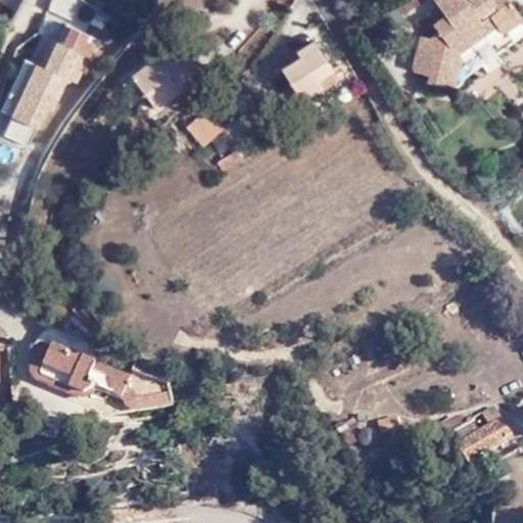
[(454,56),(449,51),(444,43),(484,14),(490,22),(495,30),(501,31),(521,15),(509,0),(434,0),(445,14),(432,22),(438,31),(430,37),(421,34),(413,63),(417,70),(429,74),(428,80),(447,86),(454,81),(454,56)]
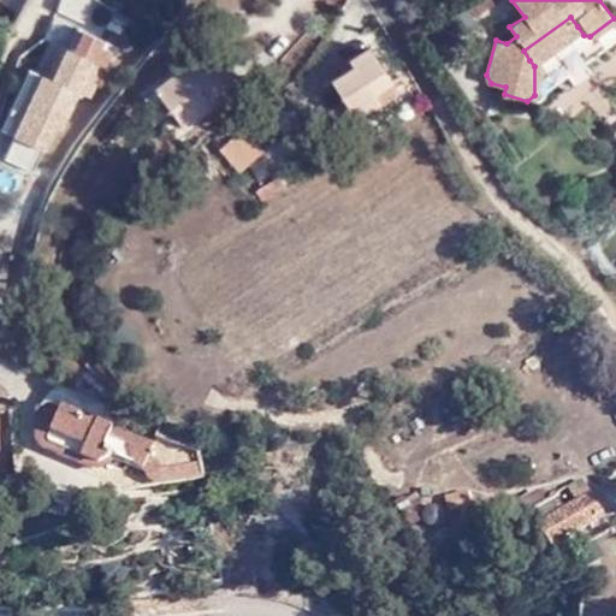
[(65,48),(52,77),(92,95),(111,51),(101,46),(104,40),(52,17),(43,37),(65,48)]
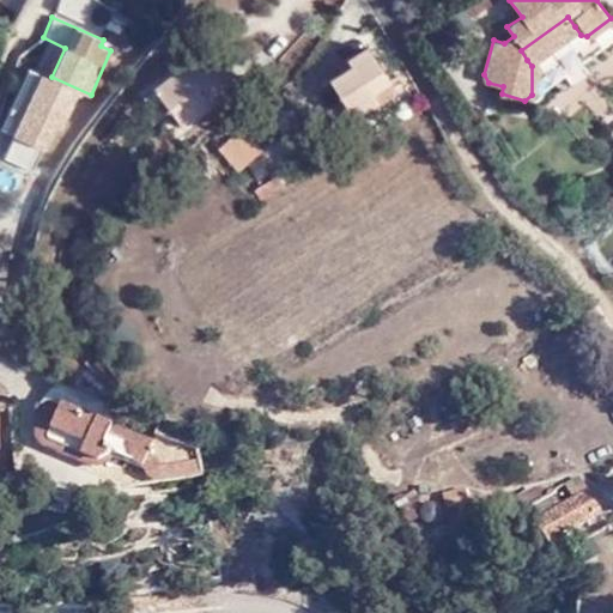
[(521,50),(527,60),(575,26),(568,17),(521,50)]
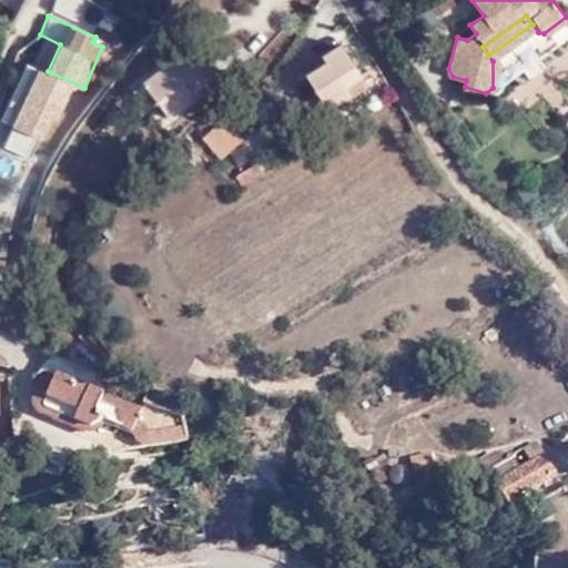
[(195,67),(208,58),(194,40),(182,50),(195,67)]
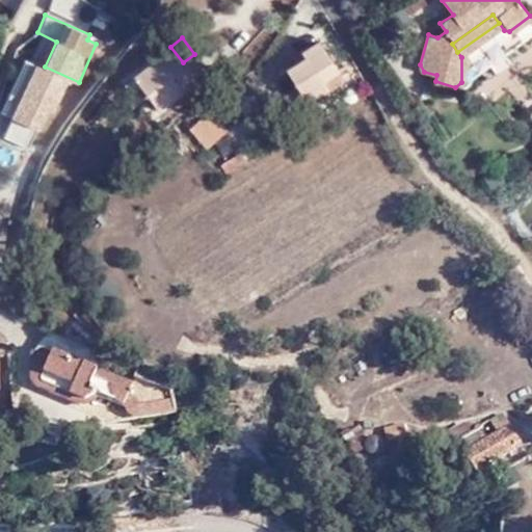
[(318,79),(335,68),(317,42),(292,56),(296,62),(285,71),(302,98),(312,98),(319,94),(322,85),(318,79)]
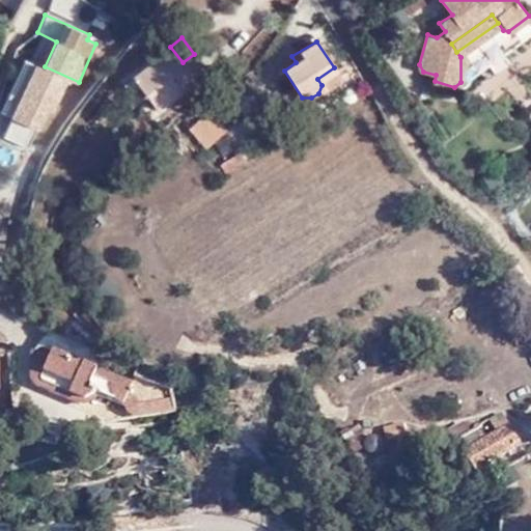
[(204,67),(194,54),(183,62),(170,47),(122,84),(132,95),(141,89),(154,107),(204,67)]
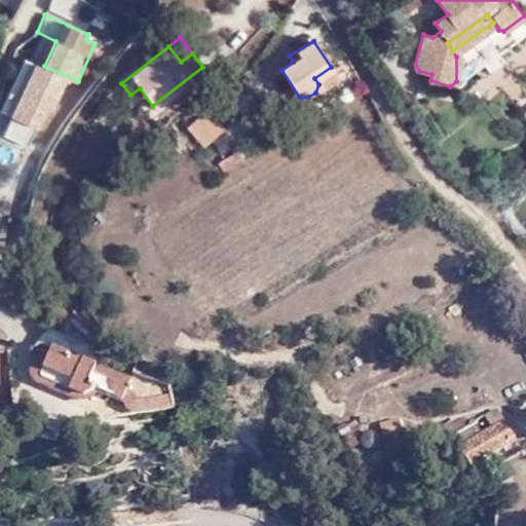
[(78,81),(44,66),(37,81),(72,97),(78,81)]
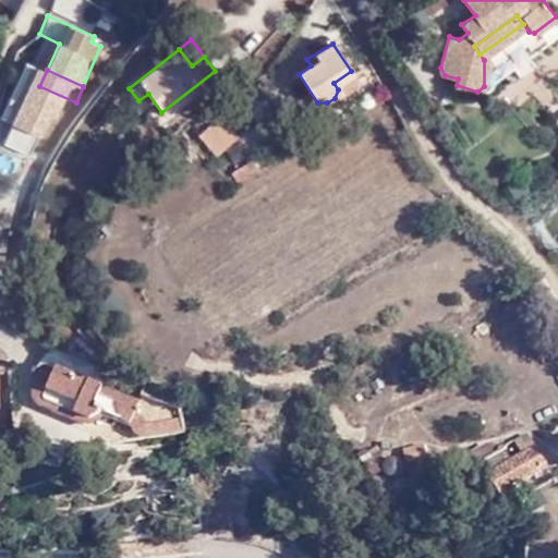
[(359,83),(351,71),(334,83),(338,89),(335,98),(359,83)]
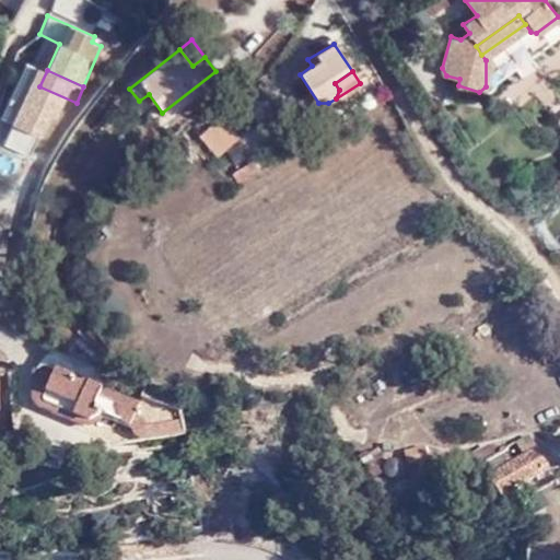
[(217,156),(236,140),(221,121),(207,132),(201,138),(217,156)]
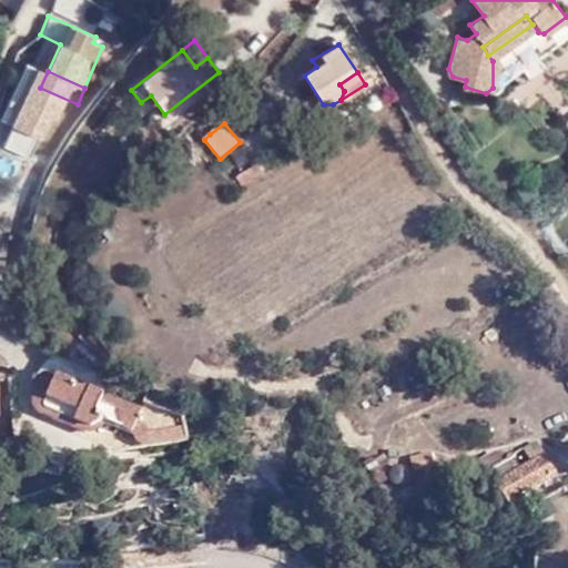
[(148,438),(133,424),(139,409),(88,388),(98,369),(53,352),(31,377),(29,409),(40,418),(87,437),(108,426),(120,432),(143,453),(185,444),(183,430),(148,438)]
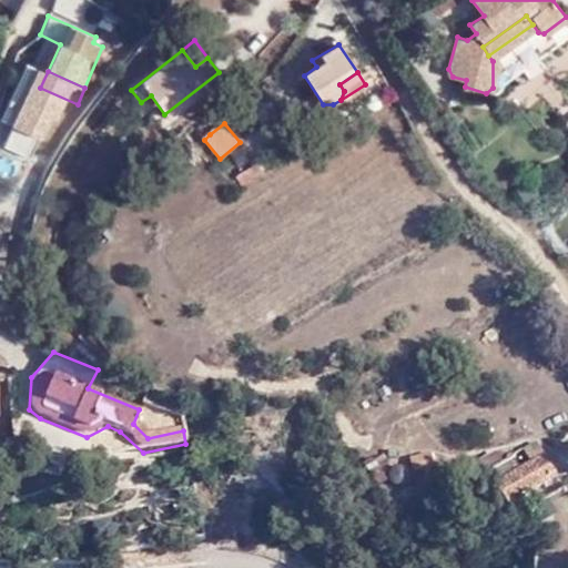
[(0,414),(11,415),(8,377),(0,376),(0,414)]
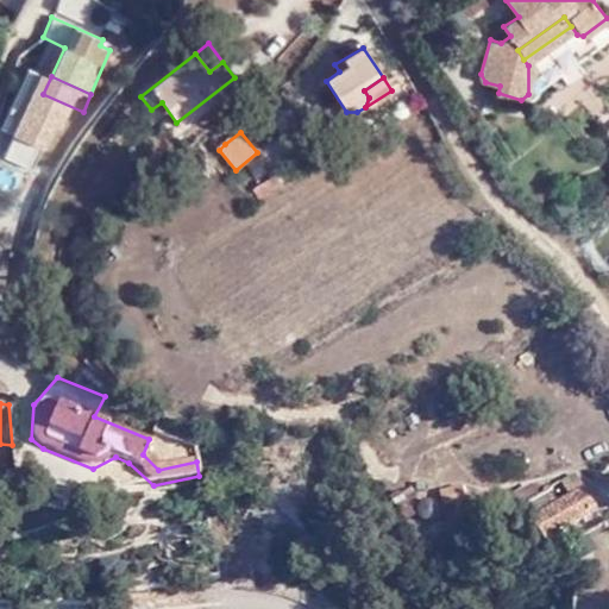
[(542,542),(596,509),(583,489),(528,522),(542,542)]
